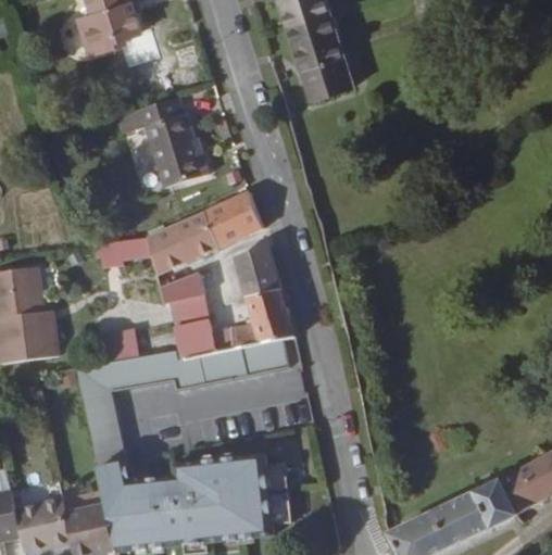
[(129,0),(80,0),(85,13),(71,17),(80,52),(117,40),(116,38),(132,33),(126,11),(120,13),(117,4),(123,2),(129,0)]
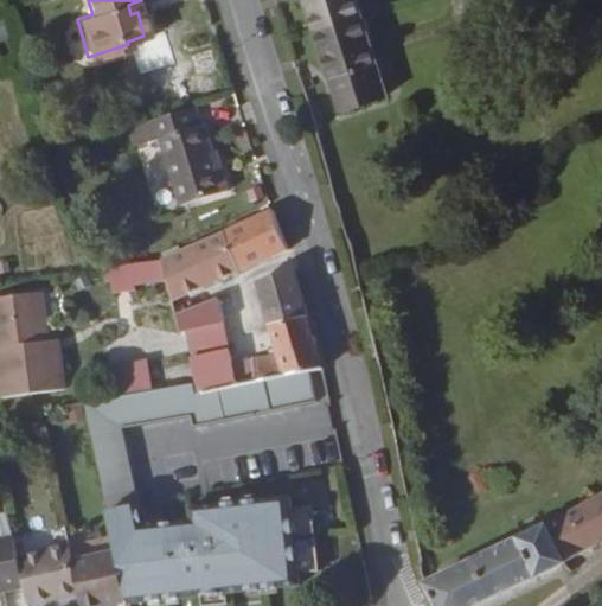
[(302,0),(309,18),(354,4),(353,0),(302,0)]
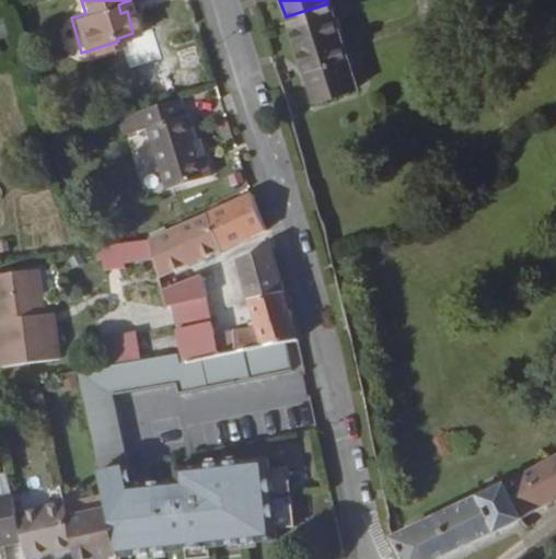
[(351,78),(327,3),(286,16),(299,59),(310,55),(314,71),(304,76),(310,92),(351,78)]
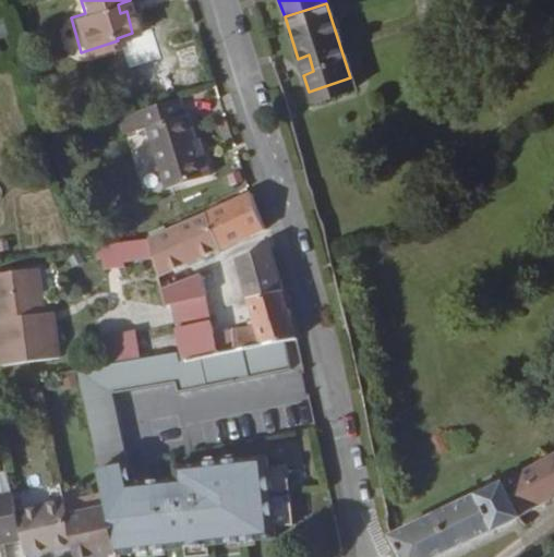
[(172,70),(195,63),(189,41),(166,48),(172,70)]
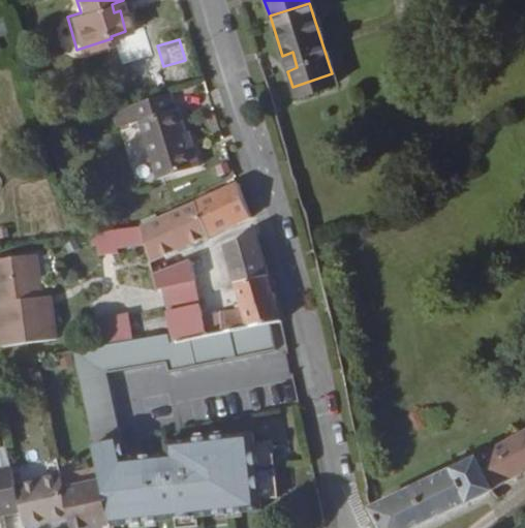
[(282,56),(287,71),(297,67),(292,52),(282,56)]
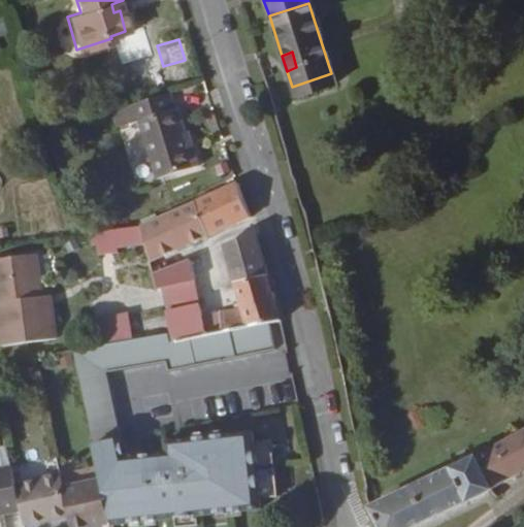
[(161,93),(103,110),(108,128),(130,121),(148,180),(190,167),(183,142),(179,143),(168,106),(165,107),(161,93)]
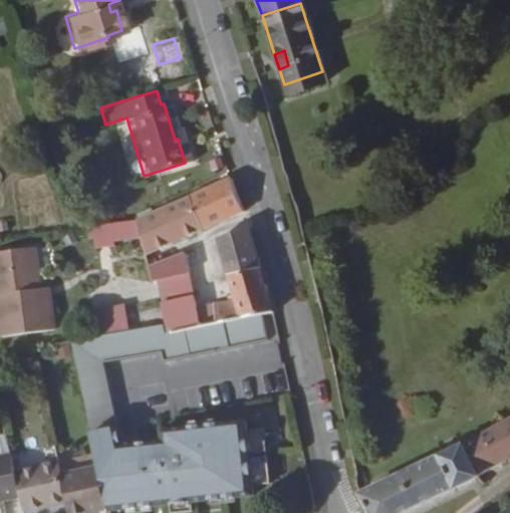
[(211,185),(223,220),(243,212),(232,176),(211,185)]
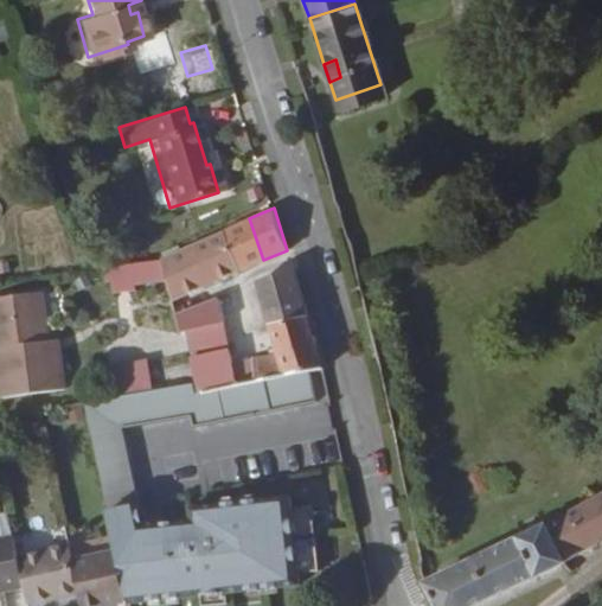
[(225,229),(239,269),(263,260),(249,218),(225,229)]
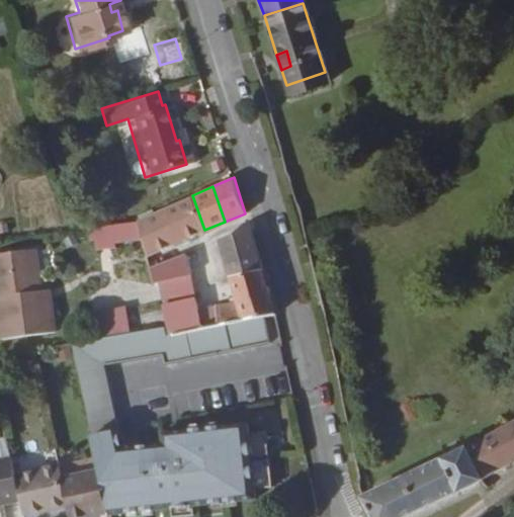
[(136,221),(146,255),(204,230),(192,195),(136,221)]
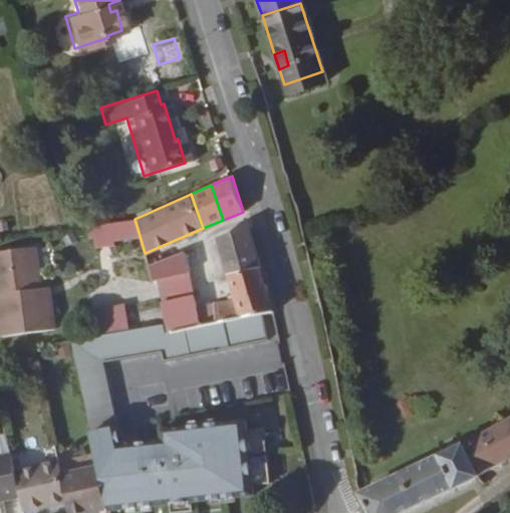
[(260,266),(249,230),(222,240),(231,276),(260,266)]
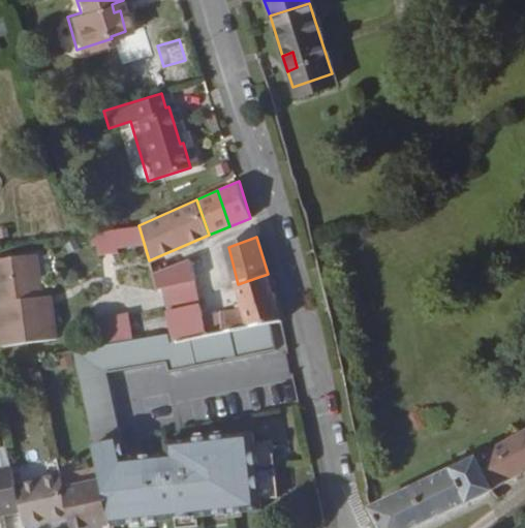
[(57,336),(52,310),(41,312),(31,252),(0,257),(0,339),(1,345),(57,336)]
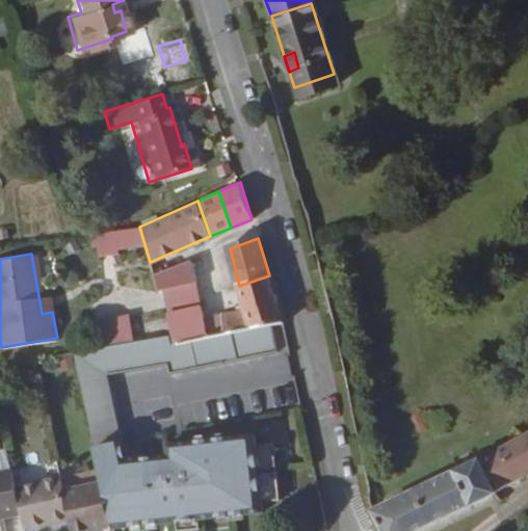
[(158,271),(162,288),(194,277),(190,260),(158,271)]
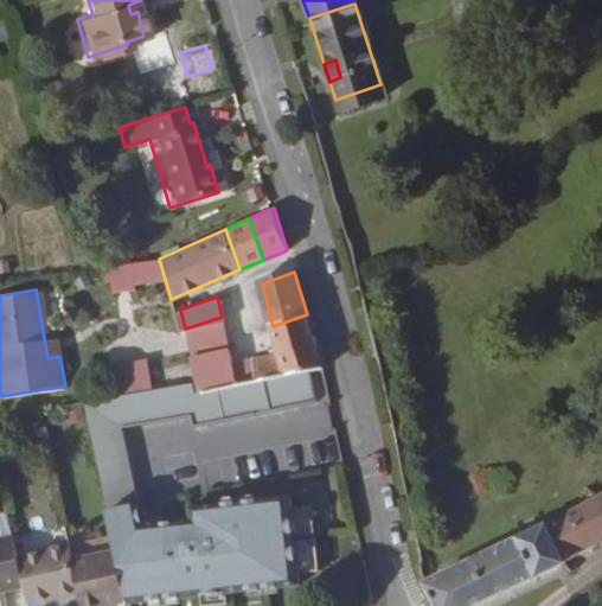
[(307,314),(273,326),(277,343),(280,351),(313,342),(307,314)]
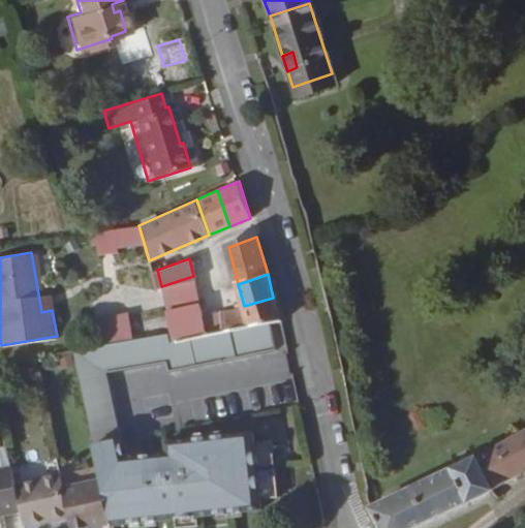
[(161,286),(173,338),(206,333),(202,314),(193,276),(161,286)]
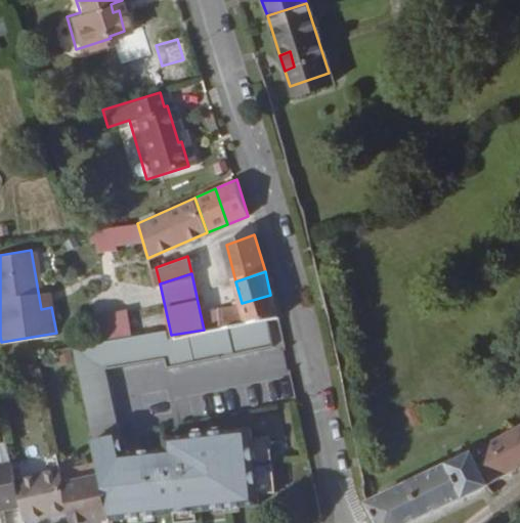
[(234,304),(219,307),(222,328),(265,319),(277,318),(272,294),(270,295),(242,303),(234,304)]
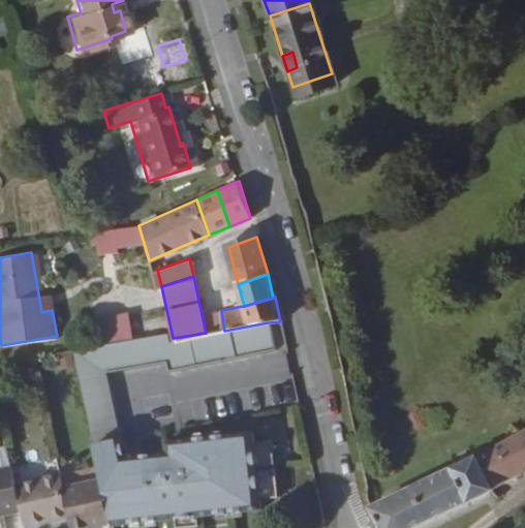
[(202,314),(206,333),(224,331),(221,310),(202,314)]
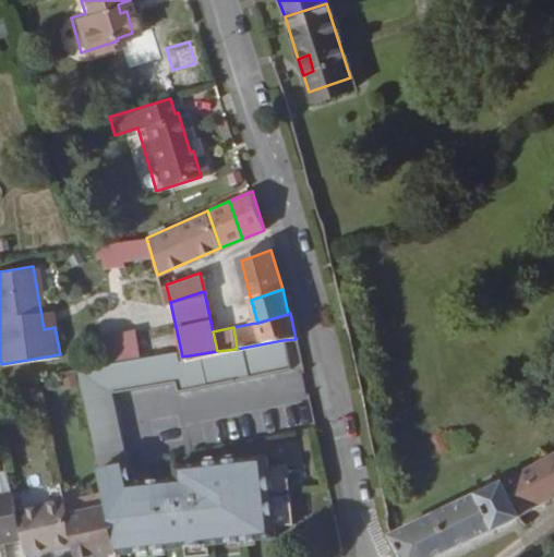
[(101,337),(106,364),(141,358),(136,331),(101,337)]
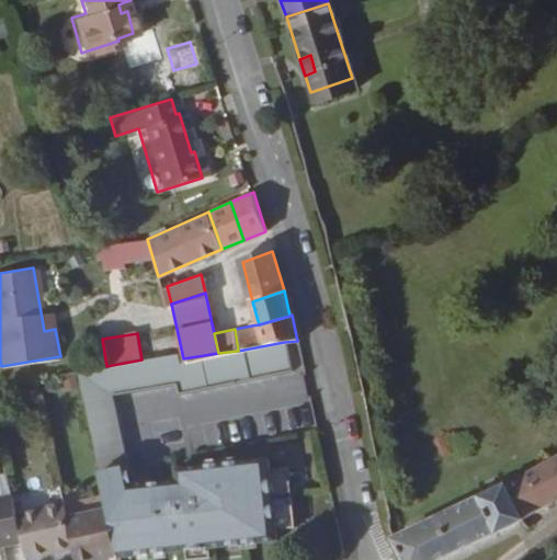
[(106,366),(77,372),(93,447),(118,444),(108,392),(171,381),(172,391),(287,372),(284,342),(238,351),(218,353),(183,358),(180,360),(174,353),(141,360),(106,366)]
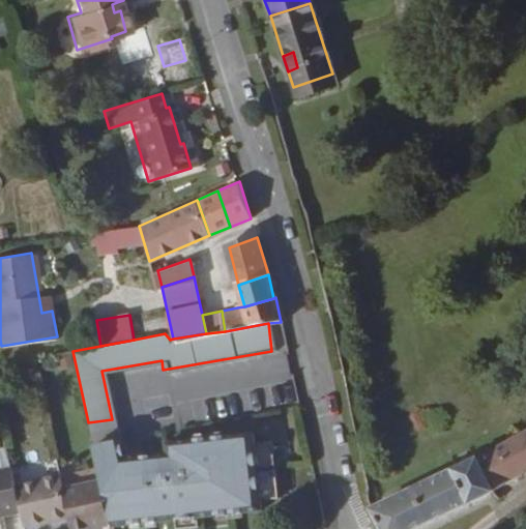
[(112,419),(88,422),(97,468),(100,481),(109,525),(174,519),(196,517),(258,509),(258,499),(274,498),(268,432),(250,434),(249,422),(205,427),(206,439),(162,443),(158,424),(114,431),(112,419)]
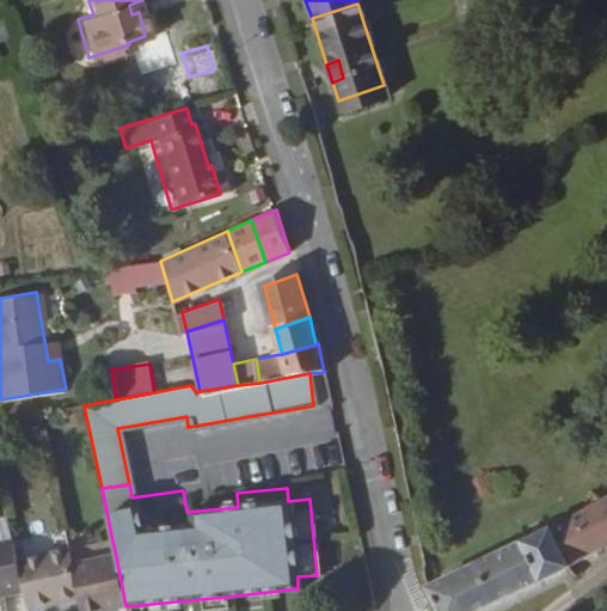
[(465,568),(424,586),(436,610),(472,610),(476,609),(606,538),(606,494),(541,530),(465,568)]
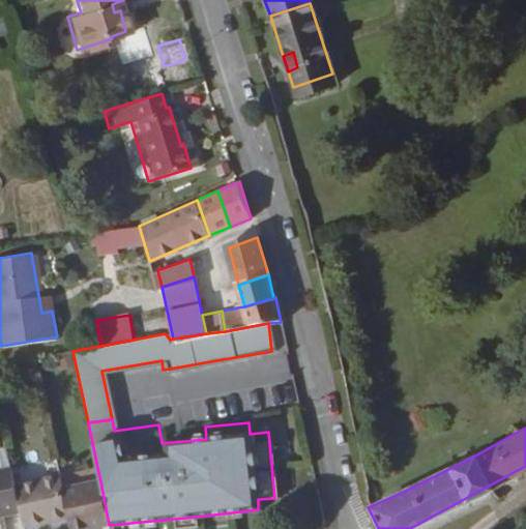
[(0,512),(18,509),(12,487),(7,465),(0,466),(0,512)]
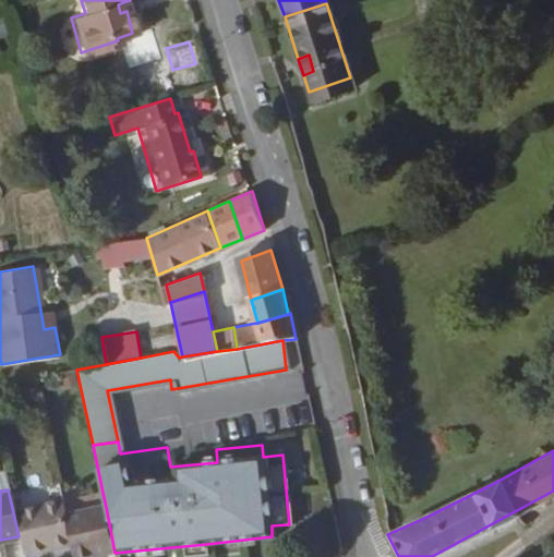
[(103,493),(62,501),(65,515),(106,507),(103,493)]
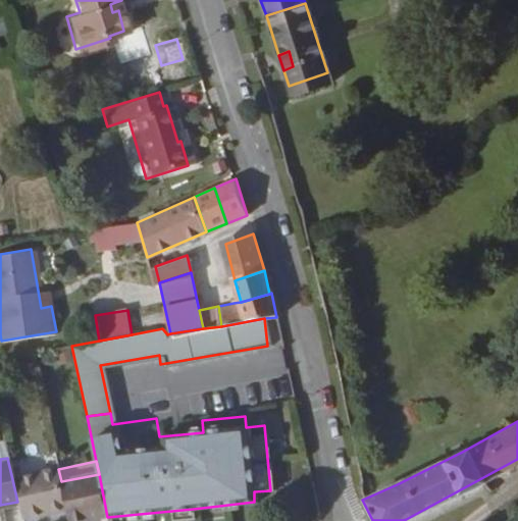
[(58,468),(22,476),(32,518),(67,509),(61,481),(58,469),(58,468)]
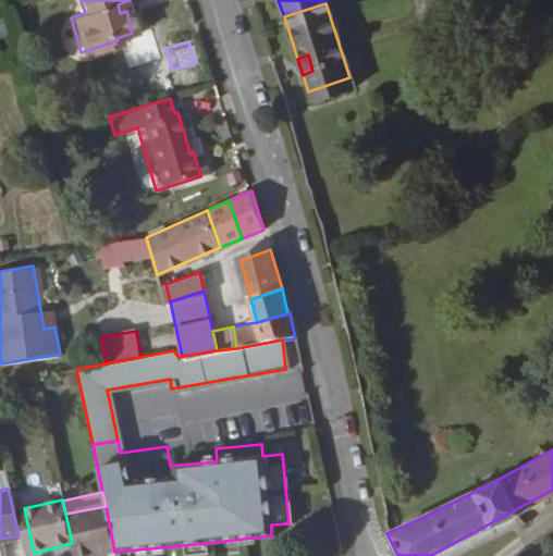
[(74,555),(90,555),(114,552),(106,506),(65,514),(72,543),(74,555)]
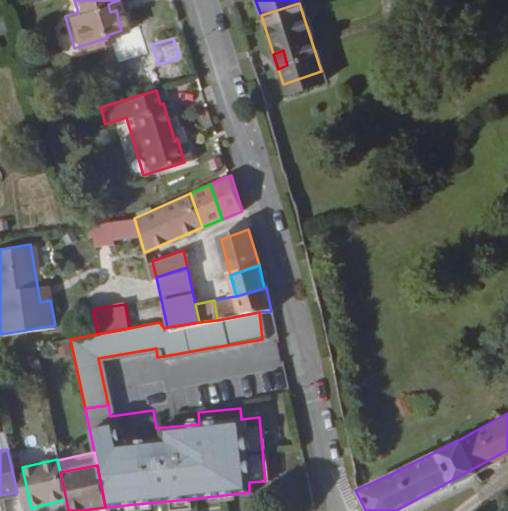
[(22,467),(12,470),(17,492),(21,510),(31,508),(22,467)]
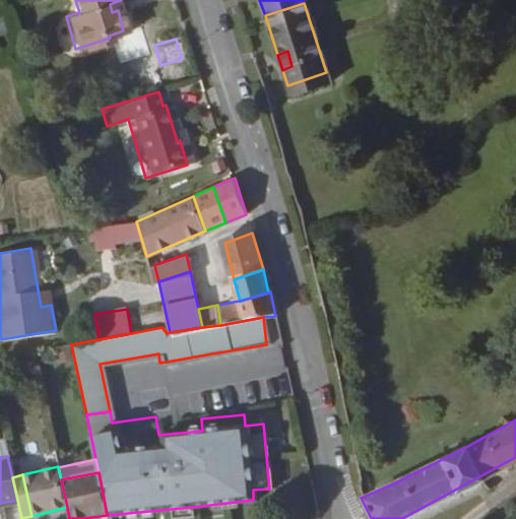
[(192,516),(192,507),(171,509),(172,518),(192,516)]
